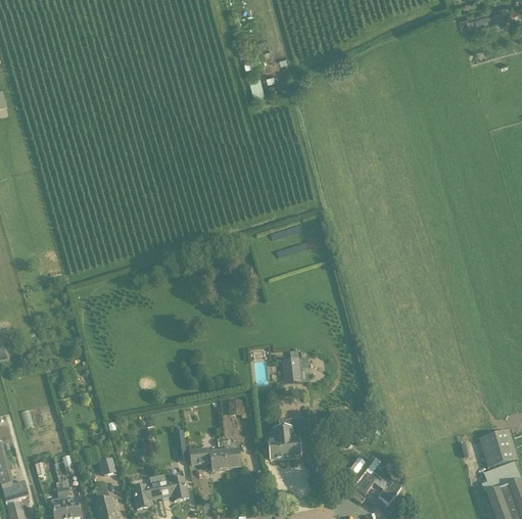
[(473,15),(476,24),(487,19),(485,11),(473,15)]
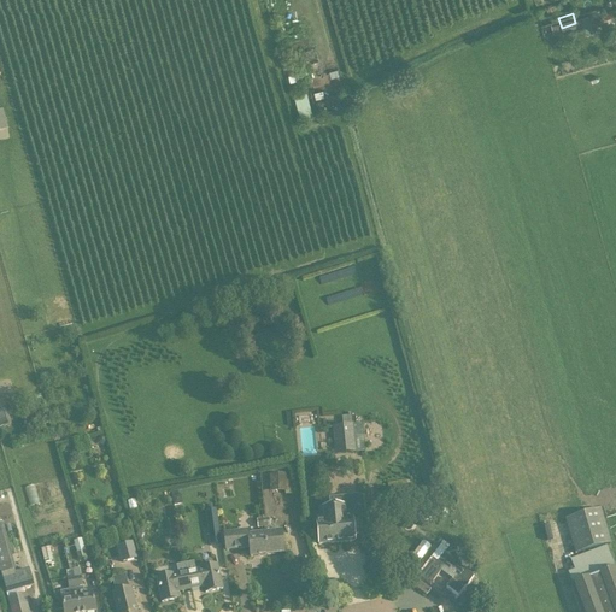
[(305,65),(287,70),(288,76),(308,72),(305,65)]
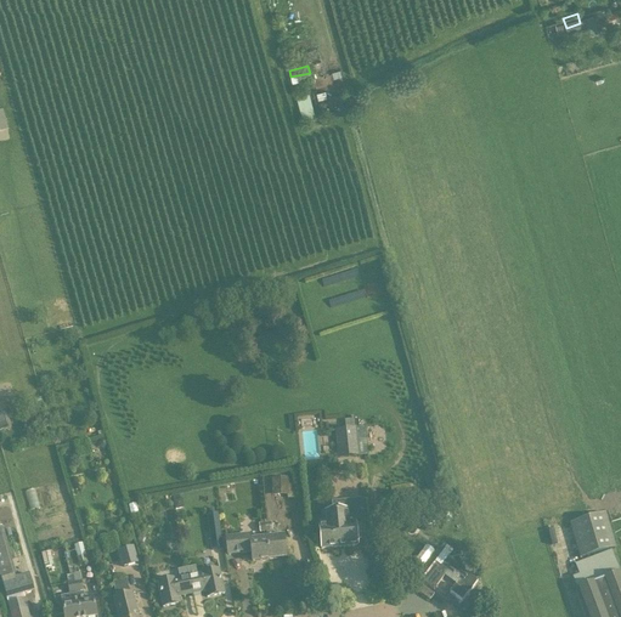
[(308,88),(295,90),(301,113),(314,111),(308,88)]
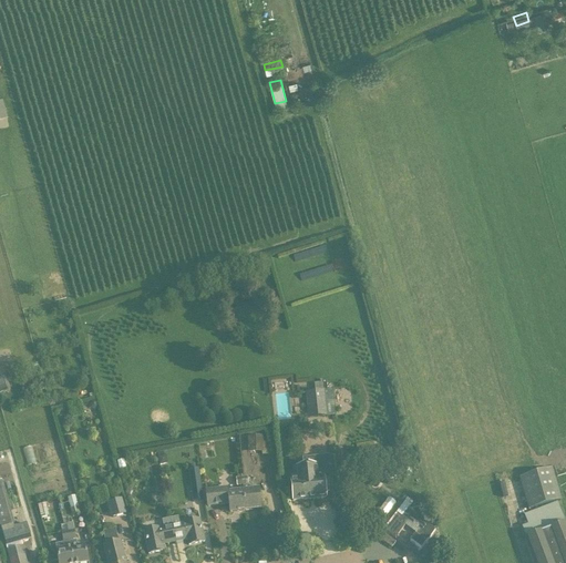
[(28,374),(40,371),(37,359),(24,362),(28,374)]
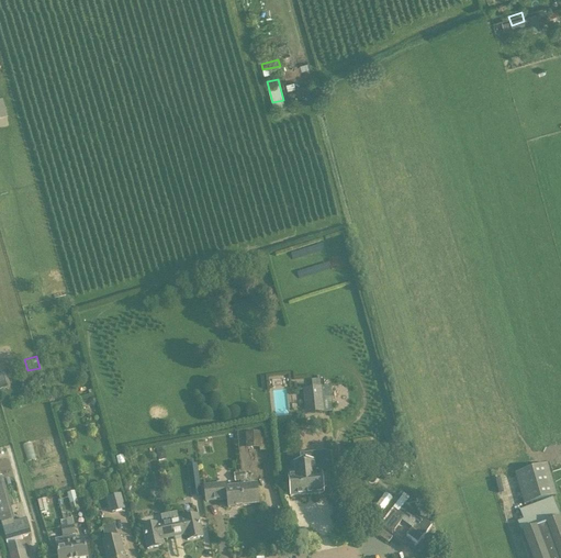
[(0,386),(9,383),(3,364),(0,364),(0,386)]
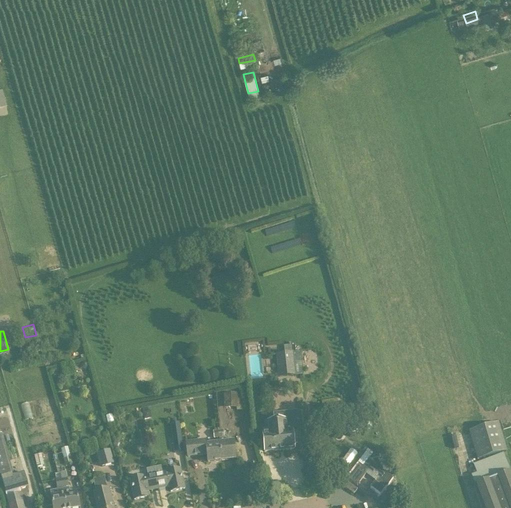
[(258,337),(247,341),(249,346),(256,343),(257,346),(261,345),(258,337)]
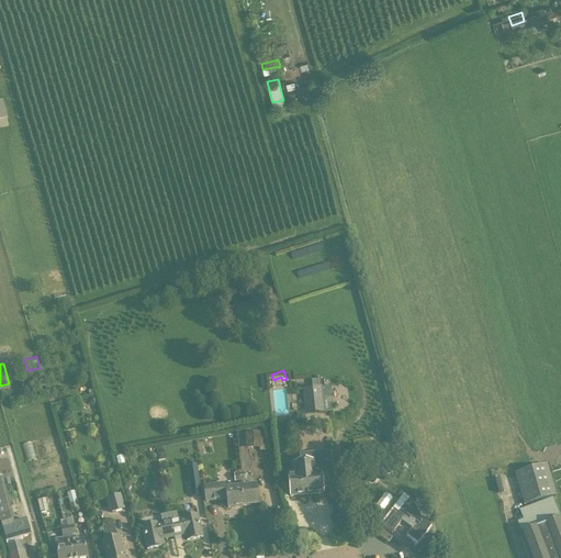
[(318,376),(310,377),(311,384),(302,386),(305,411),(323,409),(318,376)]
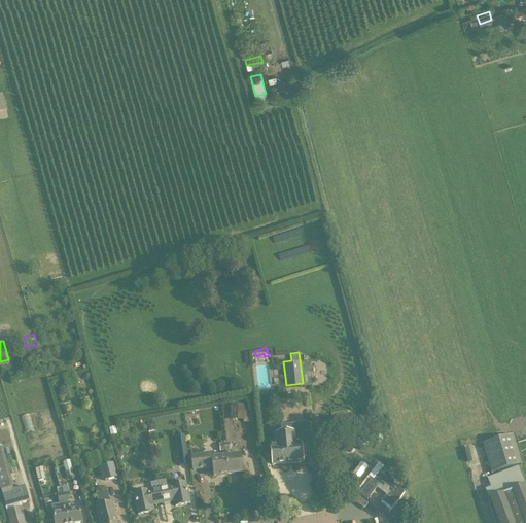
[(244,402),(229,403),(230,417),(243,417),(243,419),(248,419),(248,408),(244,408),(244,402)]
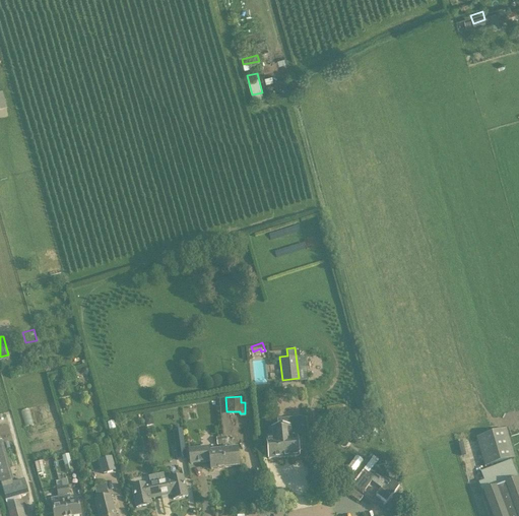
[(33,421),(27,405),(19,407),(25,423),(33,421)]
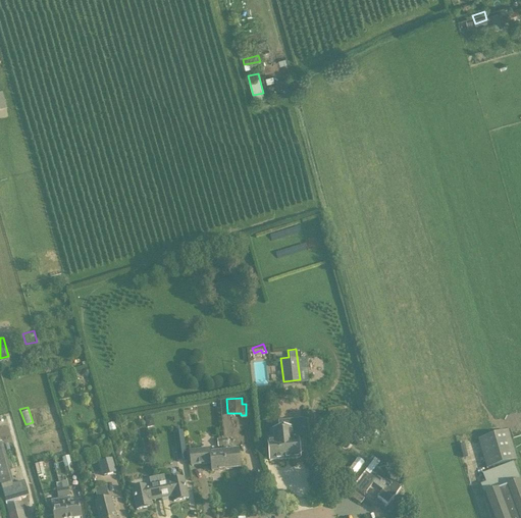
[(145,417),(147,424),(153,423),(151,415),(150,416),(145,417)]
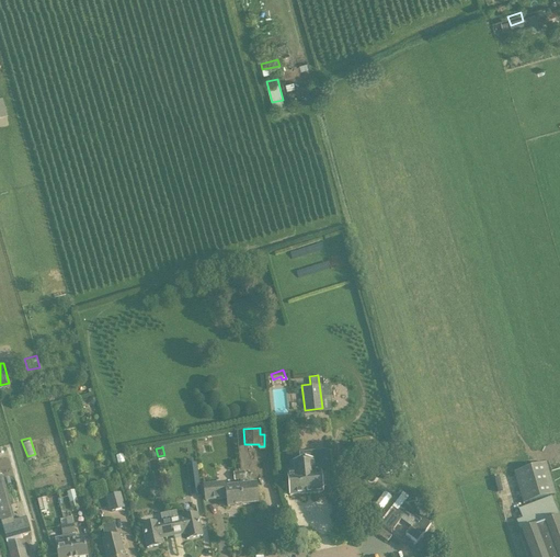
[(290,458),(293,470),(286,472),(288,492),(322,489),(320,469),(328,468),(326,446),(298,450),(298,457),(290,458)]
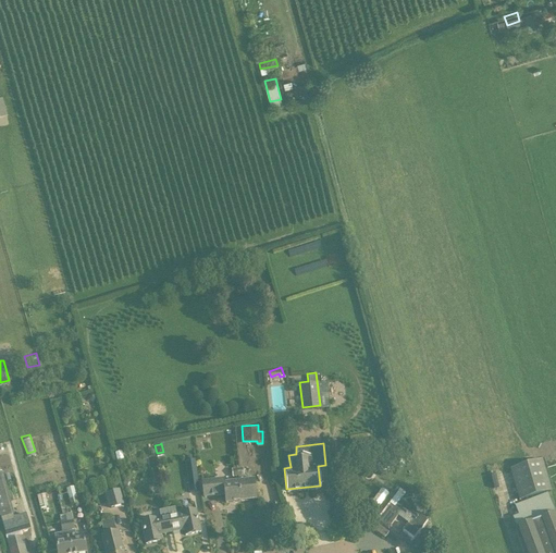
[(194,456),(184,457),(188,487),(198,486),(194,456)]
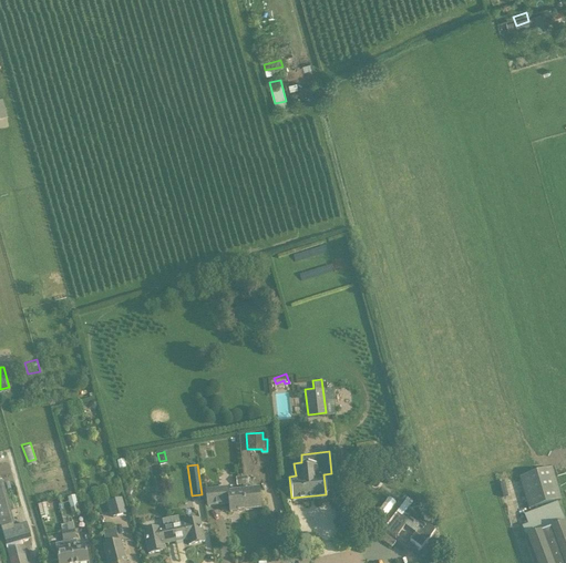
[(561,497),(552,464),(518,474),(528,507),(561,497)]
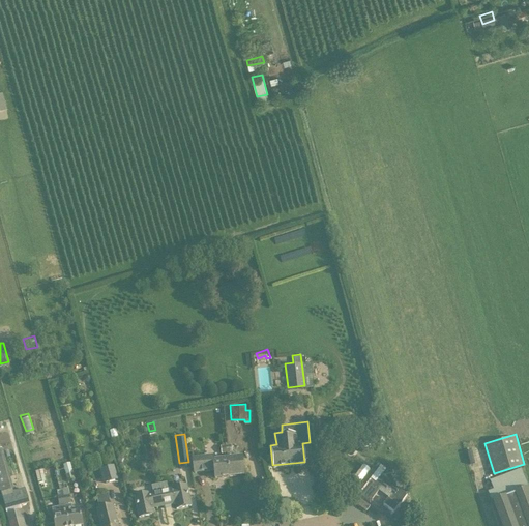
[(2,495),(5,507),(28,501),(25,489),(11,493),(0,449),(0,491),(1,495),(2,495)]
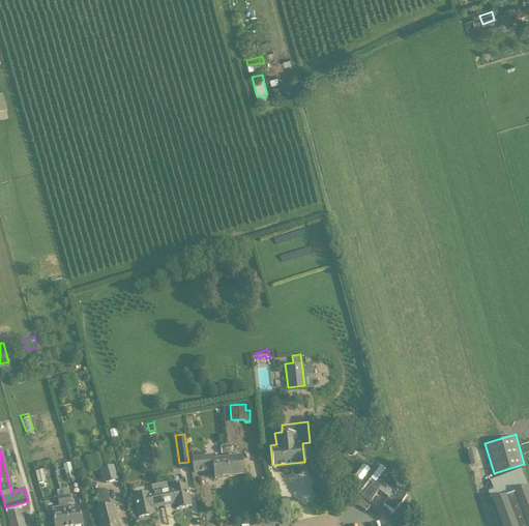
[(229,474),(227,456),(212,458),(212,453),(192,456),(194,470),(213,468),(214,475),(229,474)]
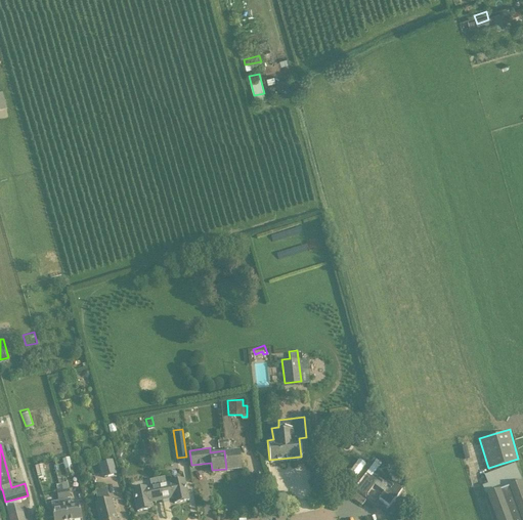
[(226,469),(241,467),(238,449),(224,450),(226,469)]
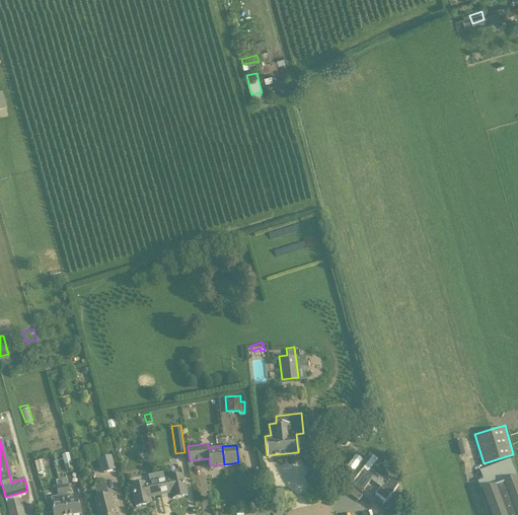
[(69,450),(61,452),(66,468),(73,466),(69,450)]
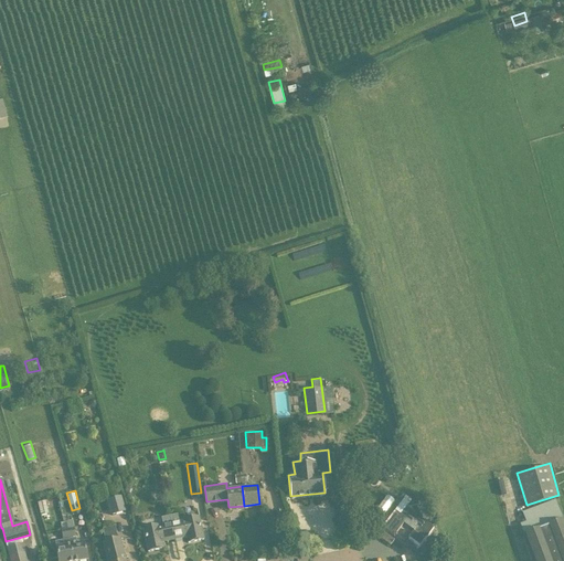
[(40,511),(48,510),(44,497),(36,499),(40,511)]
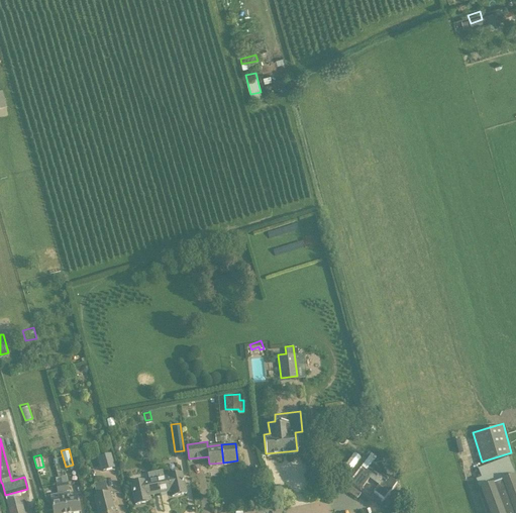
[(480,476),(475,478),(479,488),(478,488),(487,512),(515,512),(515,476),(515,474),(514,474),(507,454),(477,467),(480,476)]
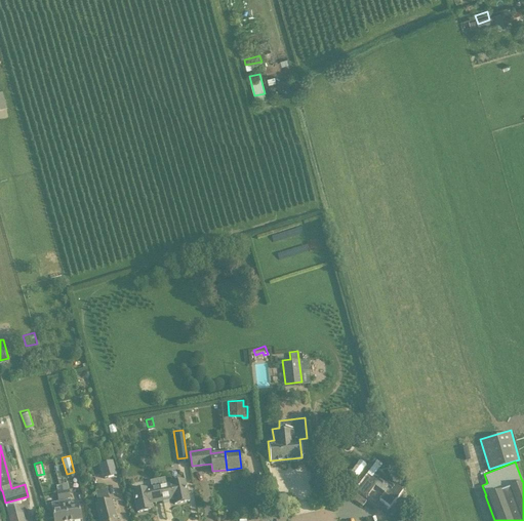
[(376,469),(369,464),(365,471),(366,472),(354,487),(365,495),(376,481),(386,488),(378,497),(389,505),(402,487),(376,469)]
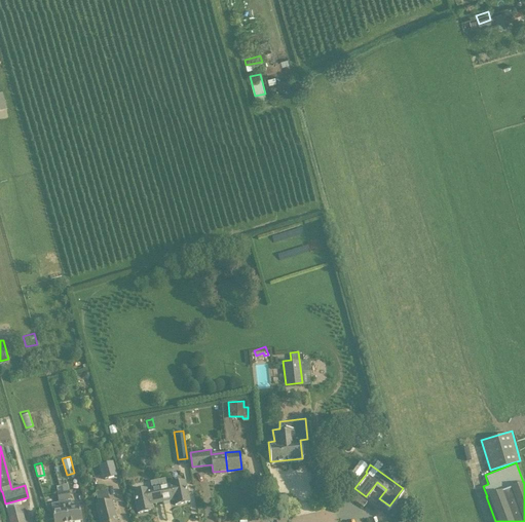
[(392,478),(398,475),(391,464),(386,468),(392,478)]
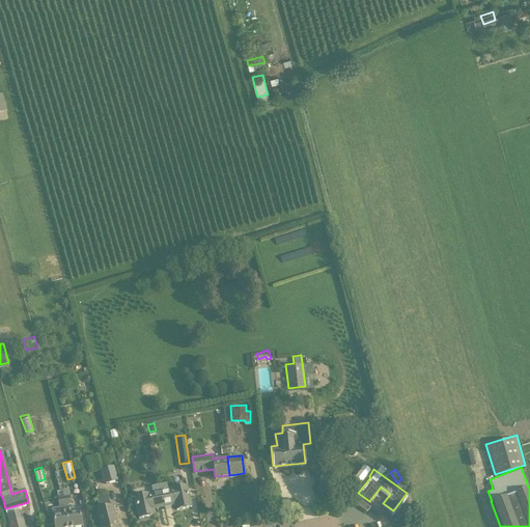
[(159,481),(163,504),(175,502),(176,507),(191,504),(187,483),(167,487),(166,480),(159,481)]
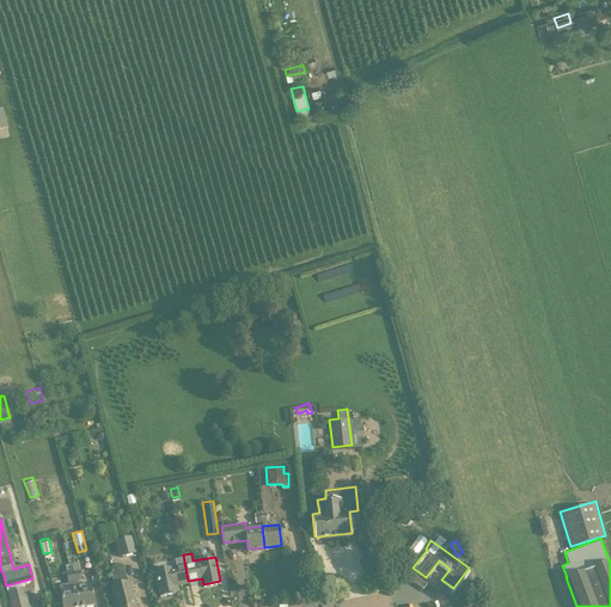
[(175,583),(188,581),(183,555),(173,557),(176,565),(154,570),(159,593),(176,590),(175,583)]
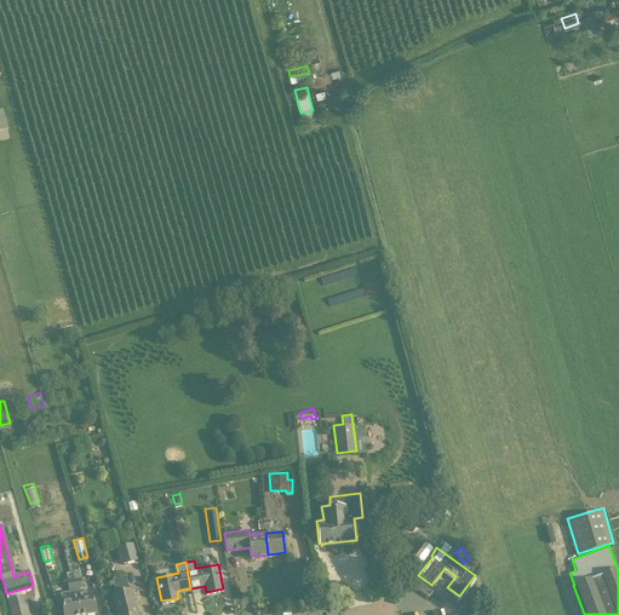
[(79,568),(72,569),(73,573),(75,586),(81,585),(79,568)]
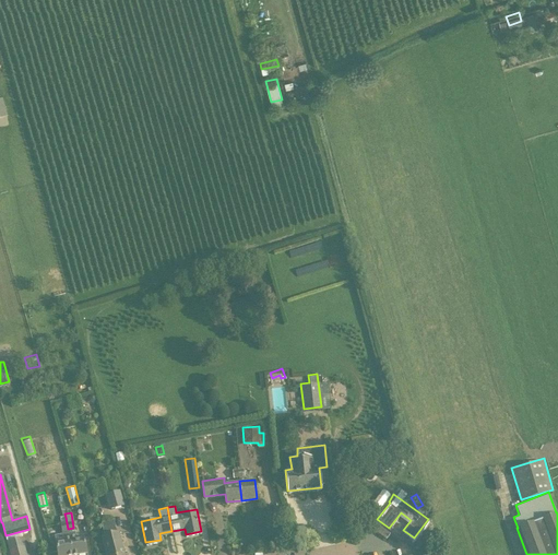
[(113,518),(101,521),(104,534),(102,534),(106,554),(120,554),(123,554),(117,531),(116,531),(113,518)]
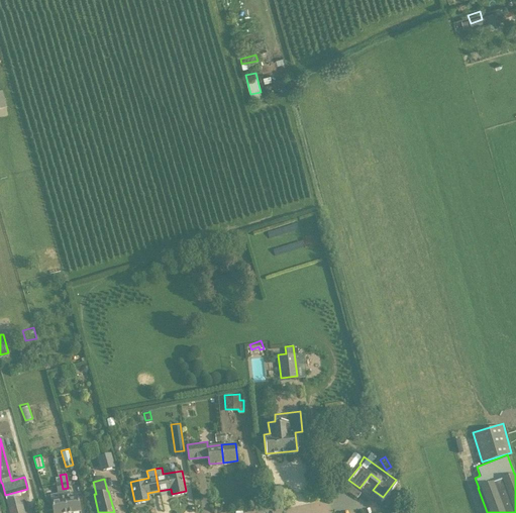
[(68,490),(63,491),(64,496),(67,511),(80,509),(77,493),(69,495),(68,490)]
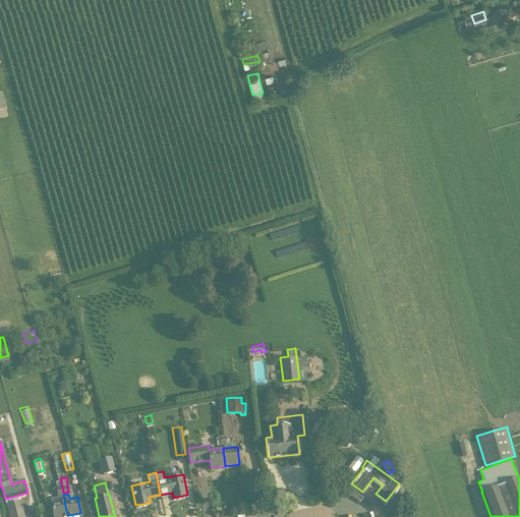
[(23,496),(7,501),(11,516),(30,516),(26,506),(31,505),(29,495),(23,497),(23,496)]
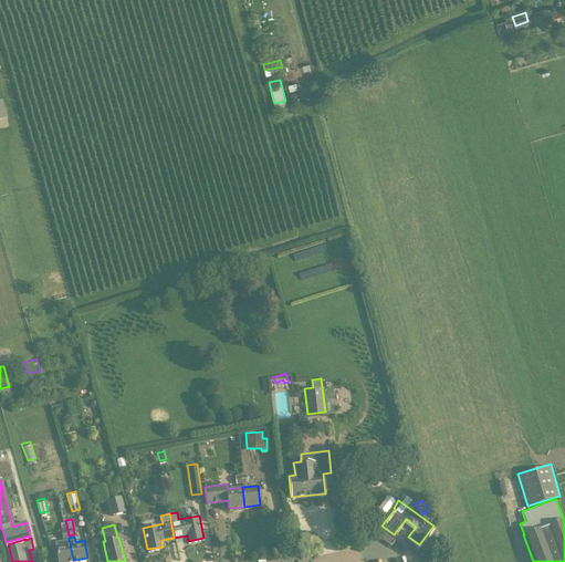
[(69,538),(55,540),(56,545),(55,545),(58,561),(63,561),(73,560),(70,543),(69,538)]
